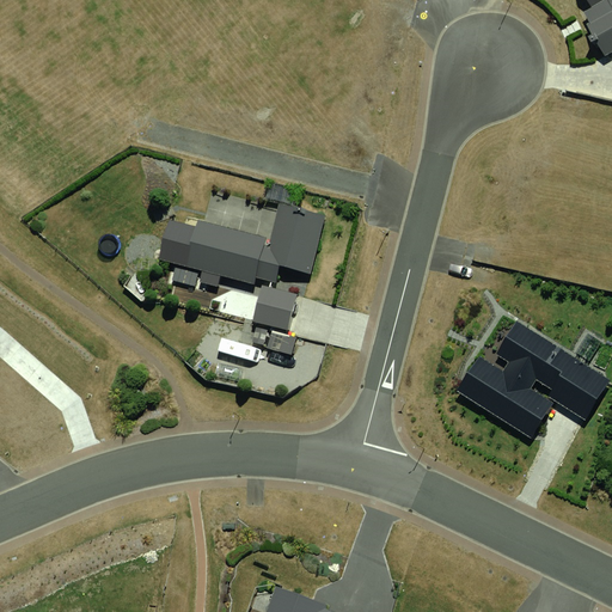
[(611,0),(585,0),(589,7),(579,13),(604,56),(611,50),(611,0)]
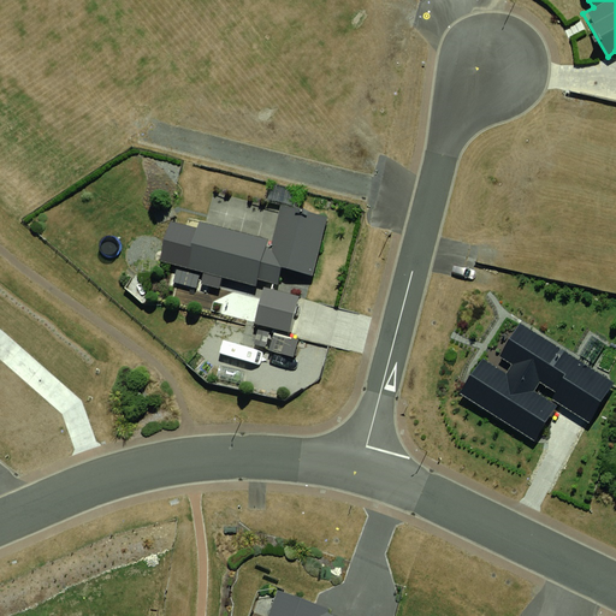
[(170,221),(160,261),(256,285),(258,278),(277,283),(282,266),(311,273),(324,217),(282,207),(273,240),(201,221),(197,227),(170,221)]
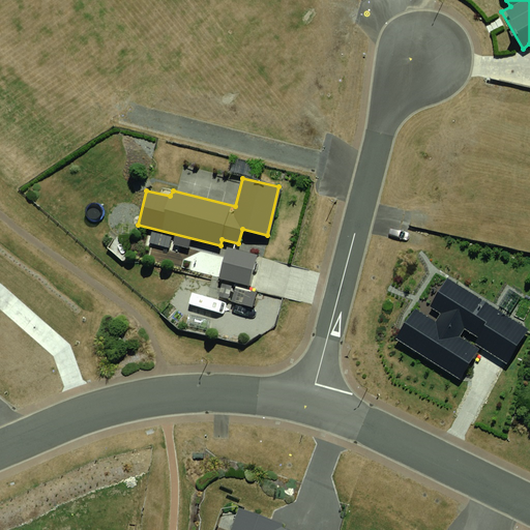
[(257,255),(227,246),(219,278),(249,286),(257,255)]
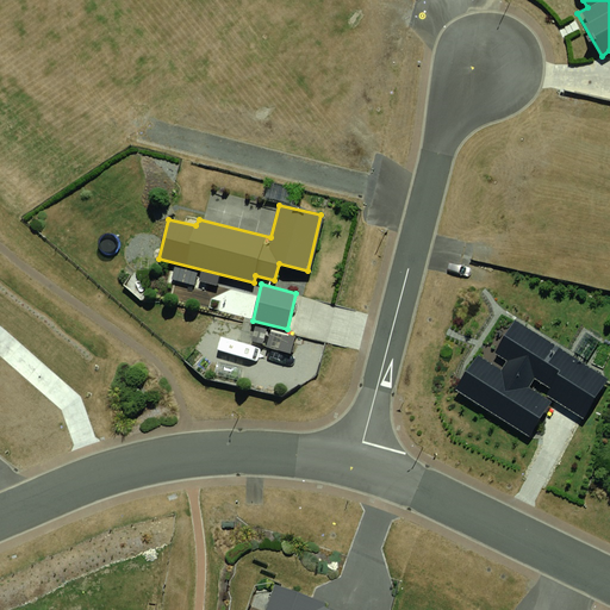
[(477,354),(454,390),(530,439),(554,403),(584,423),(609,383),(609,377),(517,317),(493,352),(508,361),(502,369),(477,354)]
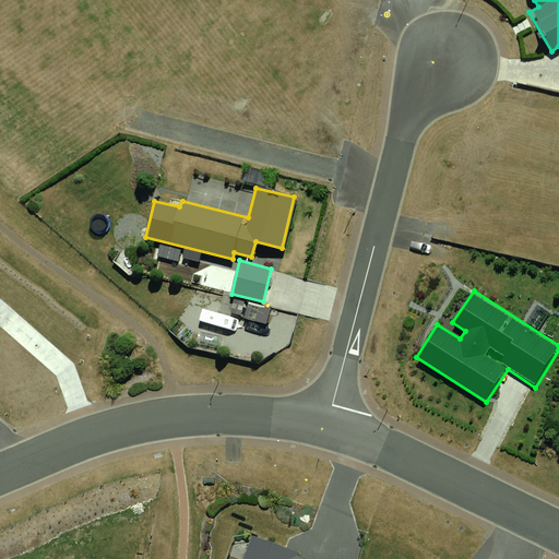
[(305,558),(299,557),(300,552),(251,535),(242,558),(305,558)]
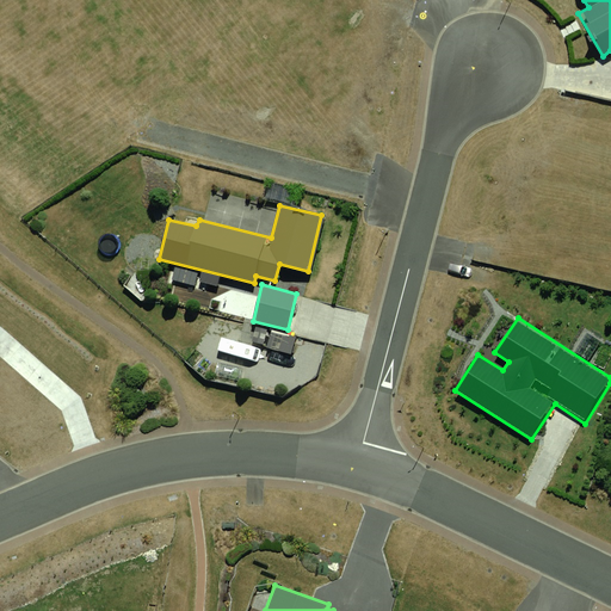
All buildings are outlined.
